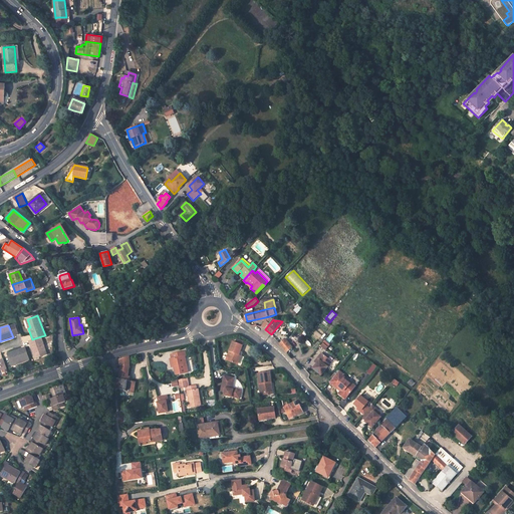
[(29,340),(35,358),(47,354),(41,336),(32,339),(29,340)]
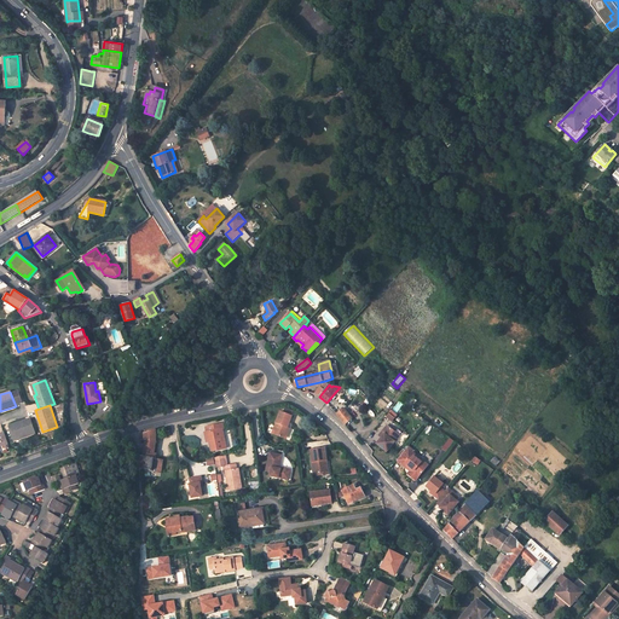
[(352,418),(343,408),(336,415),(341,420),(345,424),(352,418)]
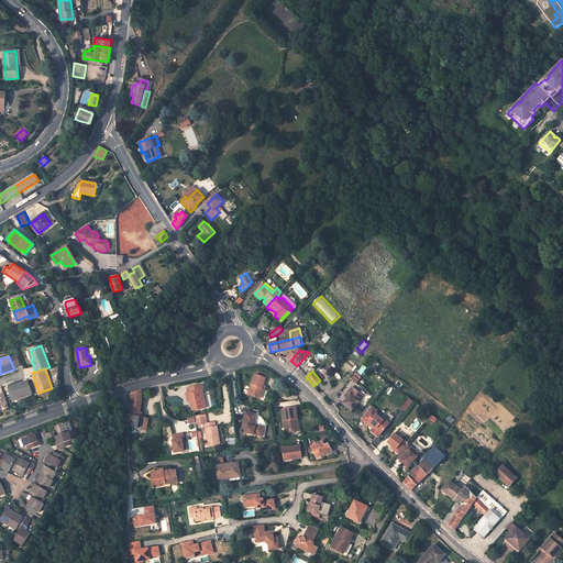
[(356,373),(352,379),(357,384),(362,377),(356,373)]
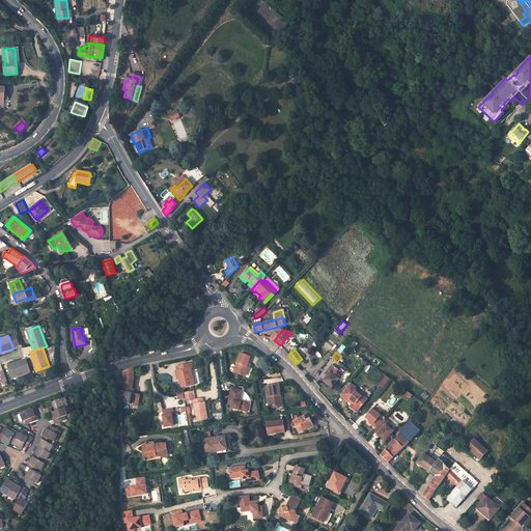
[(251,357),(241,353),(233,372),(247,378),(250,368),(247,366),(251,357)]
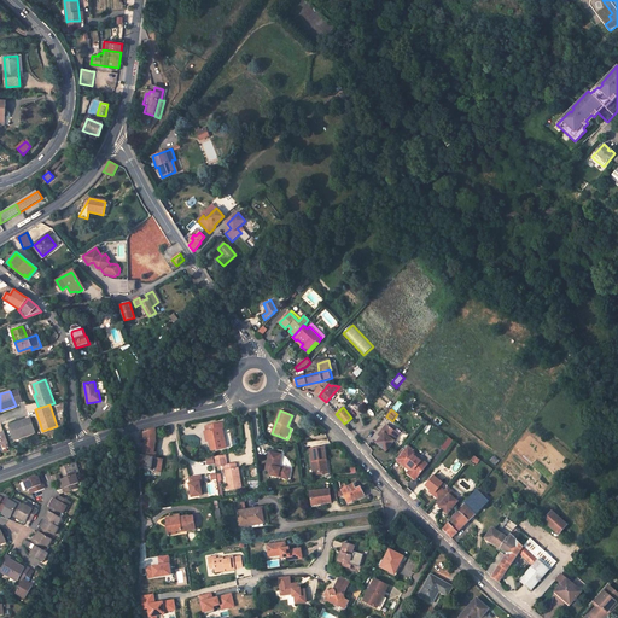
[(30,418),(9,425),(13,438),(18,436),(19,438),(35,432),(30,418)]
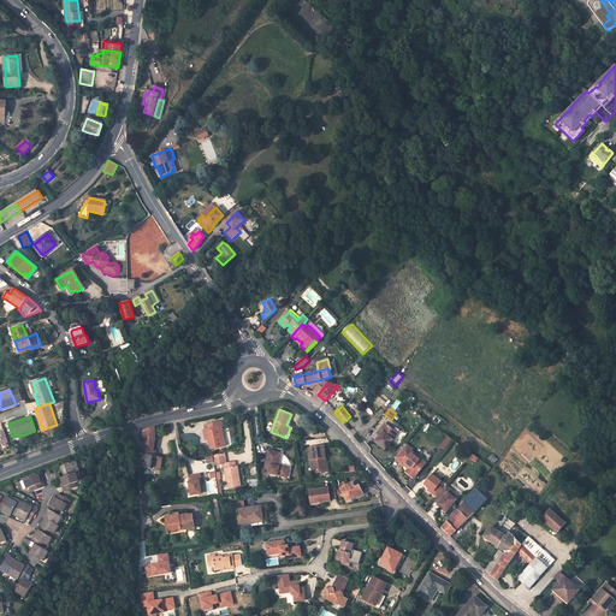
[(223,427),(221,422),(205,425),(206,430),(203,430),(206,440),(209,440),(212,449),(225,446),(223,433),(219,434),(218,428),(223,427)]
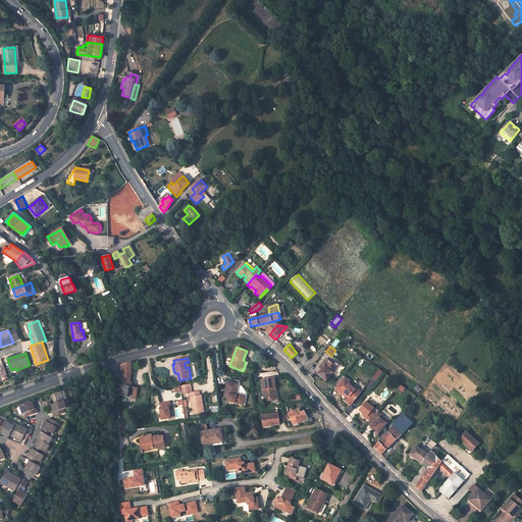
[(317,374),(325,380),(332,372),(330,370),(334,365),(326,359),(320,366),(322,367),(321,369),(317,374)]
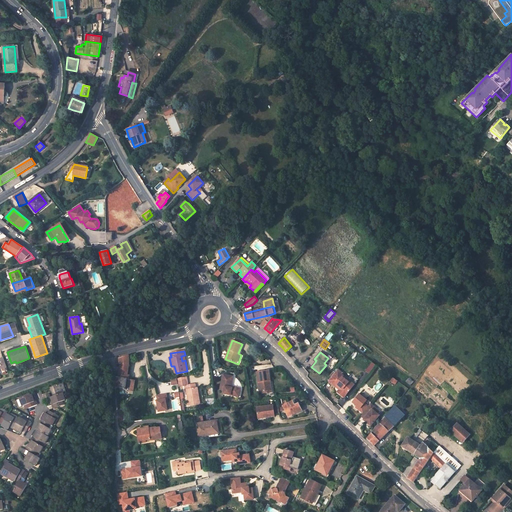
[(125,390),(133,392),(135,380),(129,379),(124,378),(126,369),(128,369),(129,365),(129,355),(120,358),(119,358),(120,364),(121,364),(120,367),(116,367),(117,387),(125,389),(125,390)]
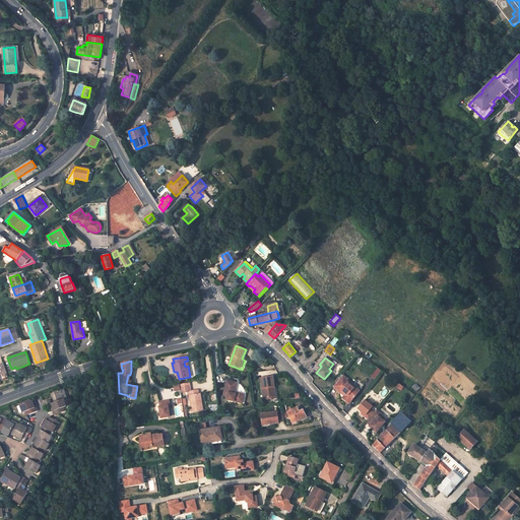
[(379,368),(372,376),(377,380),(384,372),(379,368)]
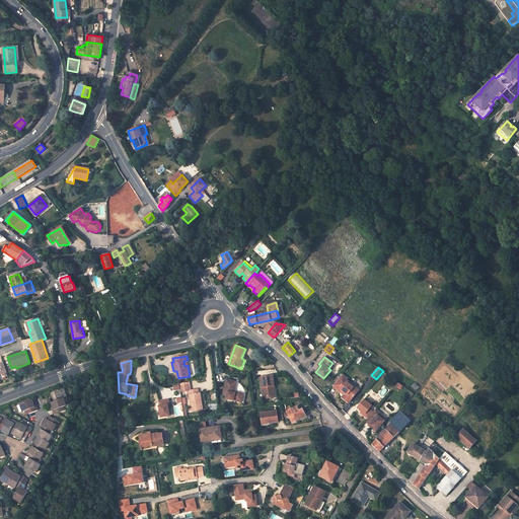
[(342,374),(332,386),(338,390),(339,388),(345,393),(347,395),(346,396),(350,400),(359,390),(346,379),(347,378),(342,374)]
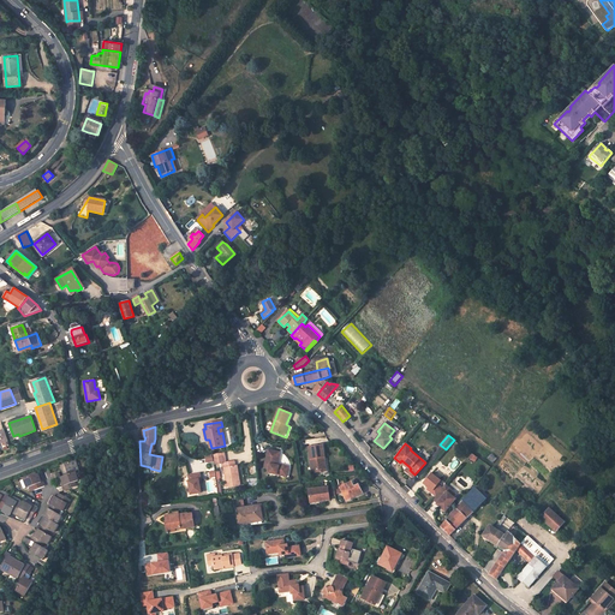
[(326,458),(323,445),(309,447),(312,475),(323,472),(322,459),(326,458)]
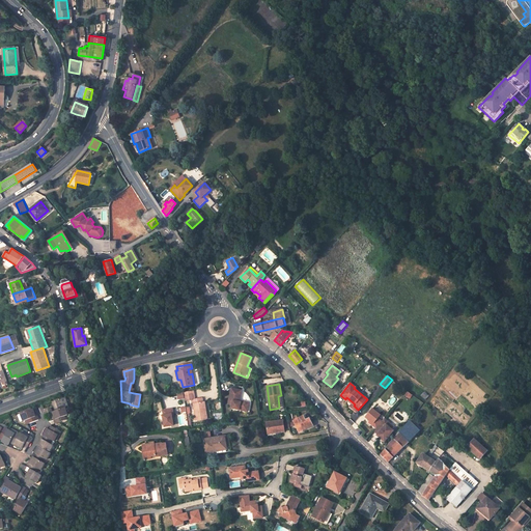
[(240,400),(242,391),(231,389),(228,404),(232,406),(232,408),(248,412),(250,403),(240,400)]
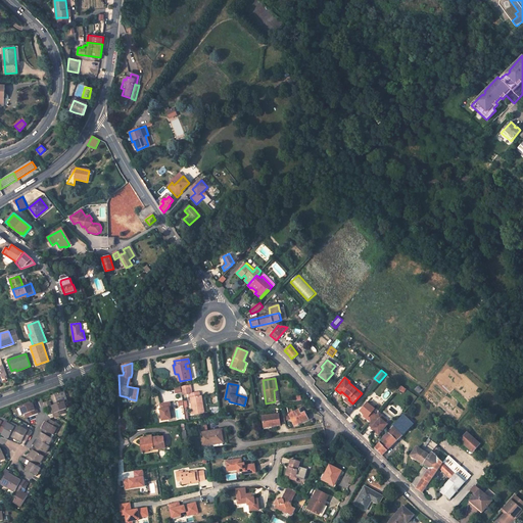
[(192,385),(181,386),(182,394),(190,393),(193,393),(192,385)]
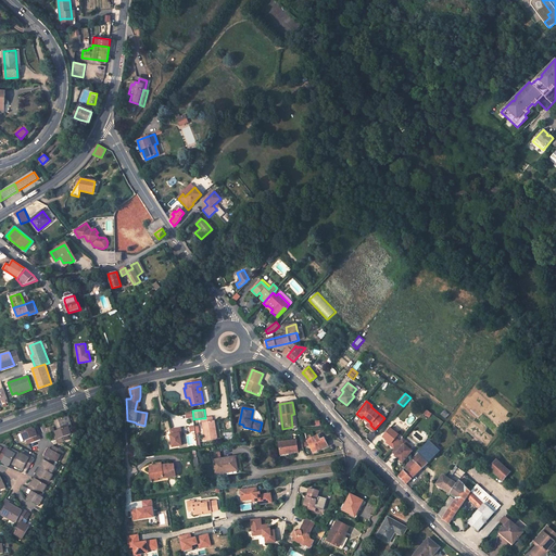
[(72,426),(68,416),(54,421),(57,427),(59,430),(55,431),(58,439),(57,440),(57,441),(58,444),(70,440),(68,436),(72,434),(68,427),(72,426)]
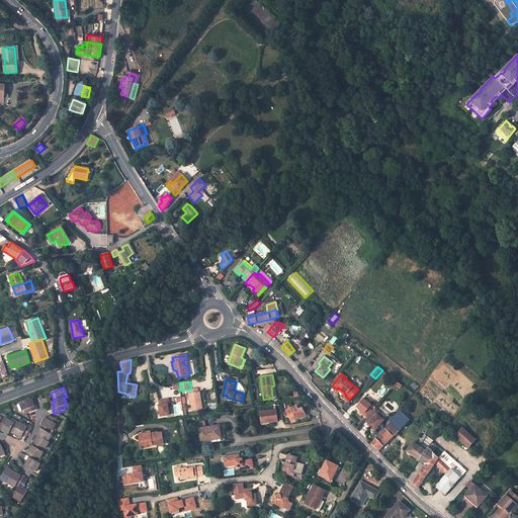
[(191,411),(202,409),(200,392),(198,393),(198,389),(191,390),(188,390),(191,411)]
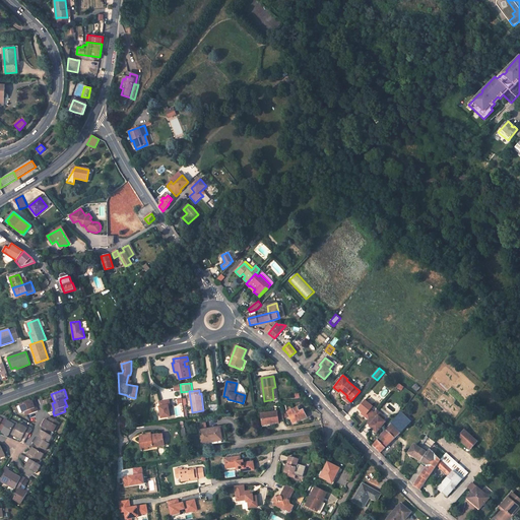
[(342,398),(348,404),(350,401),(346,397),(347,396),(345,394),(342,398)]
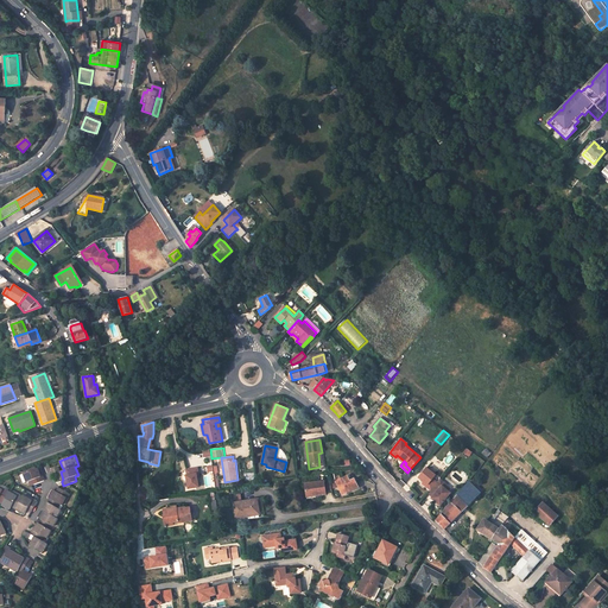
[(39,469),(38,468),(24,474),(27,482),(30,481),(32,486),(43,481),(45,481),(43,476),(42,477),(39,469)]
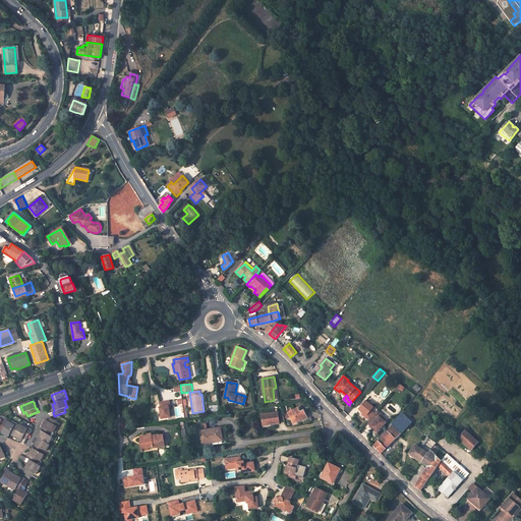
[(170,401),(160,403),(161,407),(160,408),(162,419),(170,417),(170,412),(169,410),(170,409),(171,408),(170,401)]
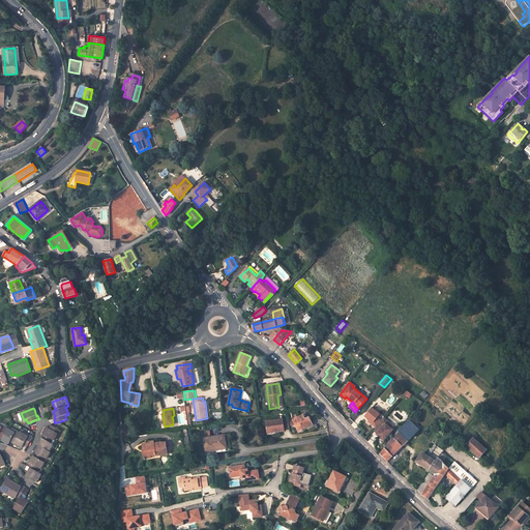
[(380,421),(381,420),(377,417),(379,414),(372,408),(365,416),(369,419),(373,422),(372,423),(376,427),(380,421)]
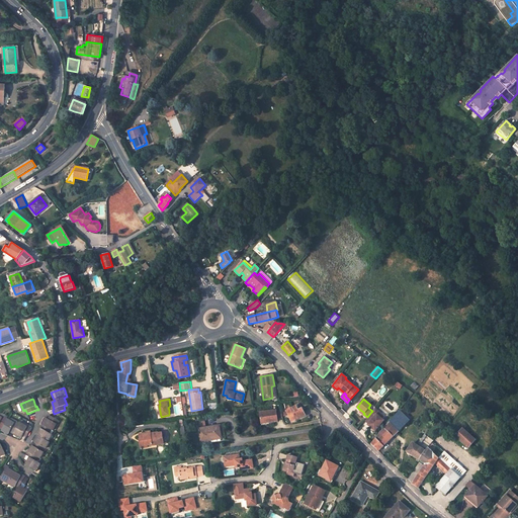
[(291,422),(306,415),(303,408),(299,410),(298,410),(296,406),(286,411),(287,413),(289,416),(291,422)]
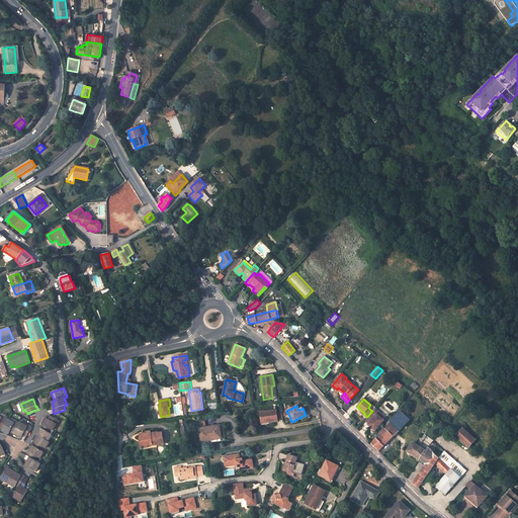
[(367,417),(365,420),(369,423),(371,425),(370,426),(375,431),(383,420),(381,419),(379,416),(381,414),(376,409),(373,413),(371,412),(367,417)]
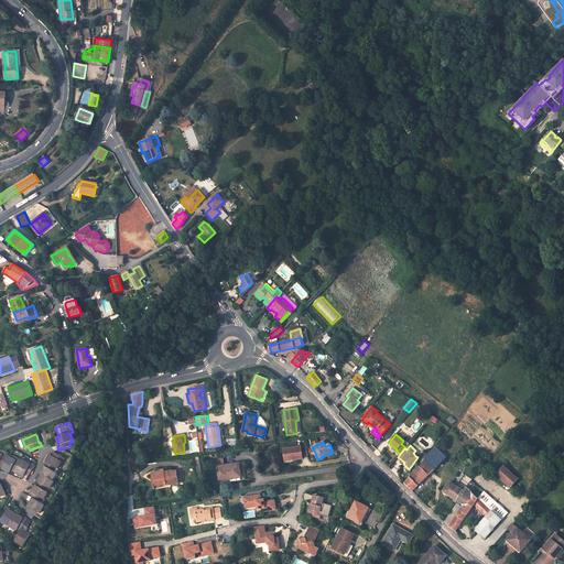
[(412,491),(447,455),(437,445),(435,446),(403,483),(412,491)]
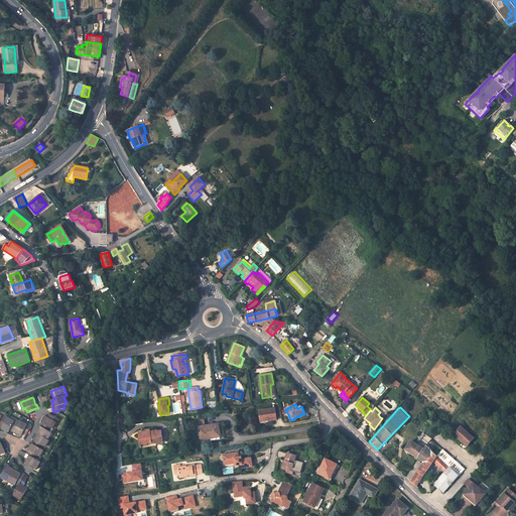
[(275,411),(275,408),(259,411),(260,420),(267,419),(267,421),(276,419),(276,417),(275,411)]
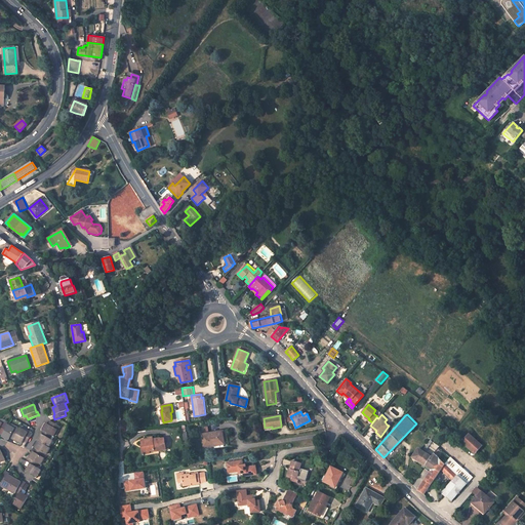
[(0,434),(2,436),(1,437),(8,441),(10,438),(11,436),(15,429),(9,426),(3,422),(3,423),(0,421),(0,434)]
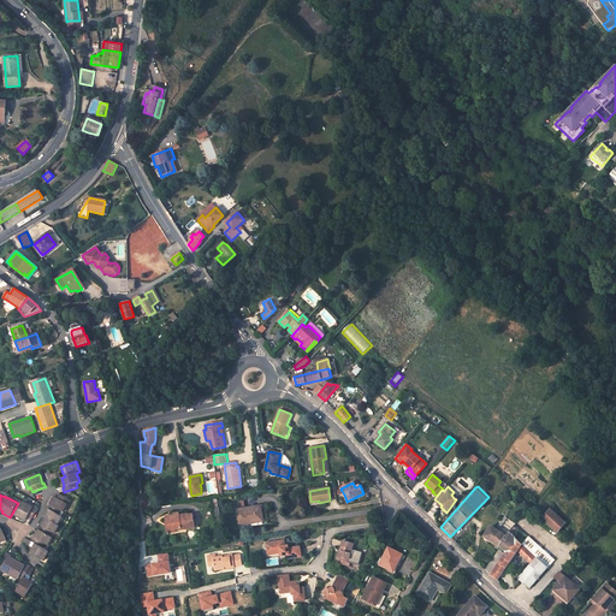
[(70,505),(72,502),(59,495),(57,498),(54,496),(53,498),(49,504),(51,505),(49,507),(48,509),(45,516),(47,517),(41,526),(40,528),(39,529),(35,538),(33,537),(30,540),(25,538),(23,542),(29,546),(31,542),(35,544),(33,548),(30,554),(43,561),(49,551),(43,548),(46,544),(48,546),(53,538),(51,535),(52,532),(55,534),(60,526),(58,525),(63,517),(60,516),(63,511),(63,513),(67,504),(70,505)]
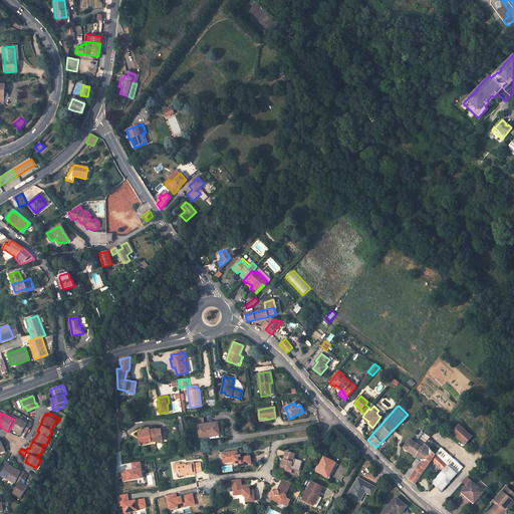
[(27,432),(32,424),(28,422),(27,424),(20,420),(16,418),(15,420),(11,427),(14,429),(13,431),(21,435),(23,431),(27,432)]
